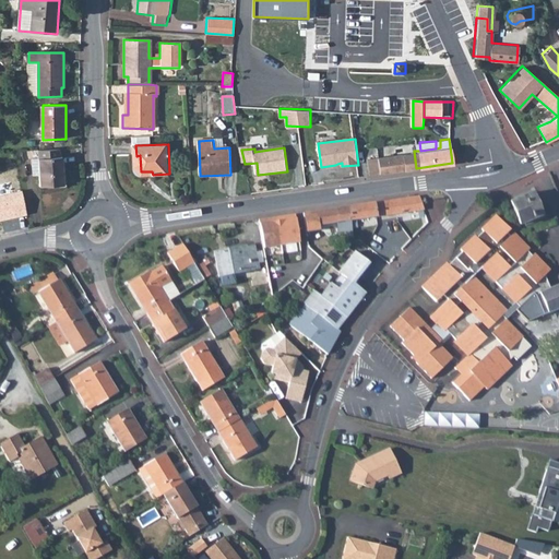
[(376,157),(378,174),(416,168),(414,151),(376,157)]
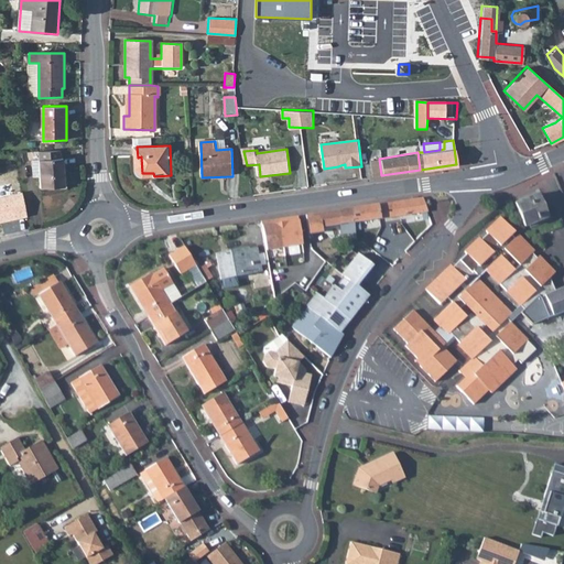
[(143,177),(154,176),(153,173),(142,173),(141,156),(138,158),(138,171),(139,175),(143,177)]
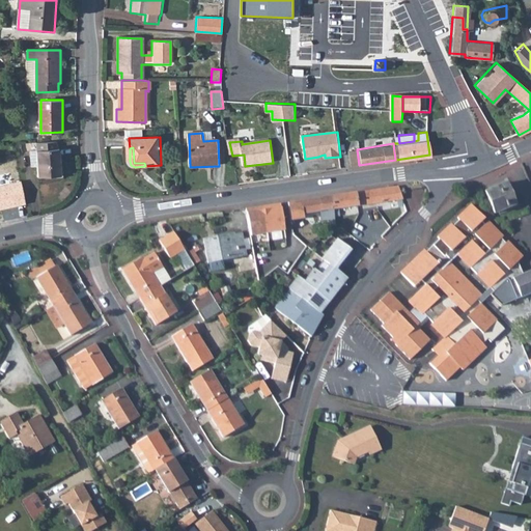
[(346,150),(348,166),(359,165),(357,149),(346,150)]
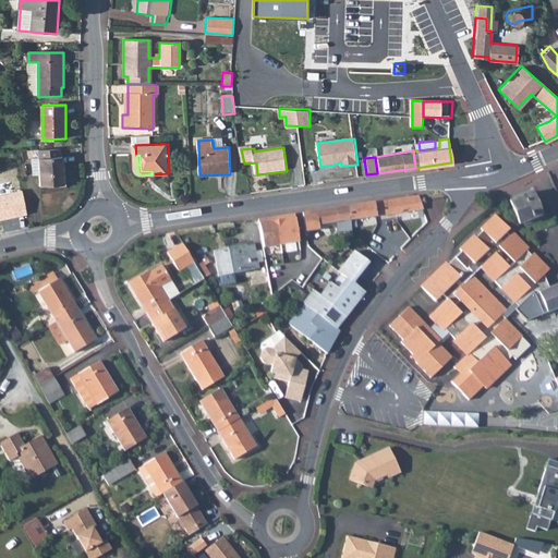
[(63,158),(40,158),(41,186),(64,185),(63,158)]
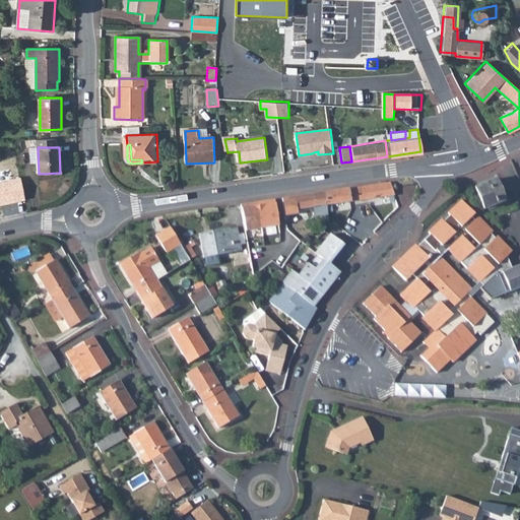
[(497,180),(476,188),(485,210),(506,201),(497,180)]
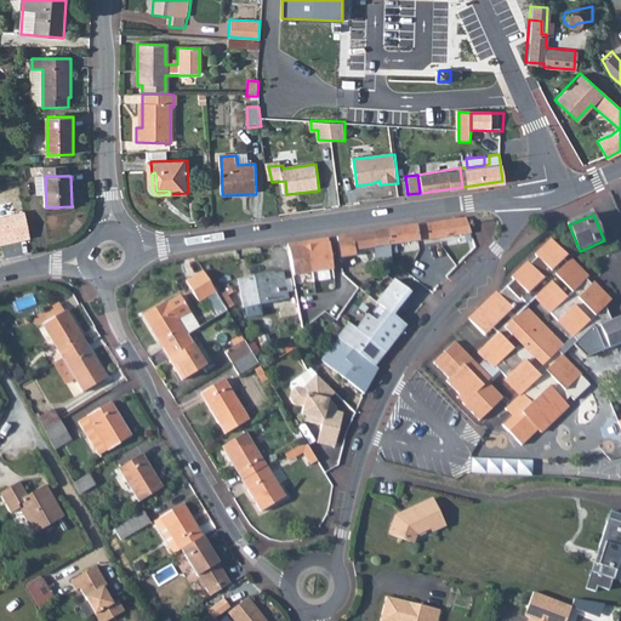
[(465,217),(387,228),(388,244),(469,231),(465,217)]
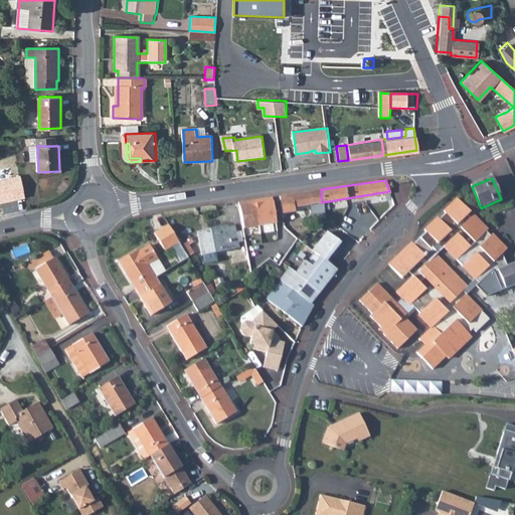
[(321,189),(278,195),(280,212),(293,209),(292,201),(310,198),(312,211),(316,211),(317,213),(319,213),(320,216),(323,216),(322,202),(321,189)]
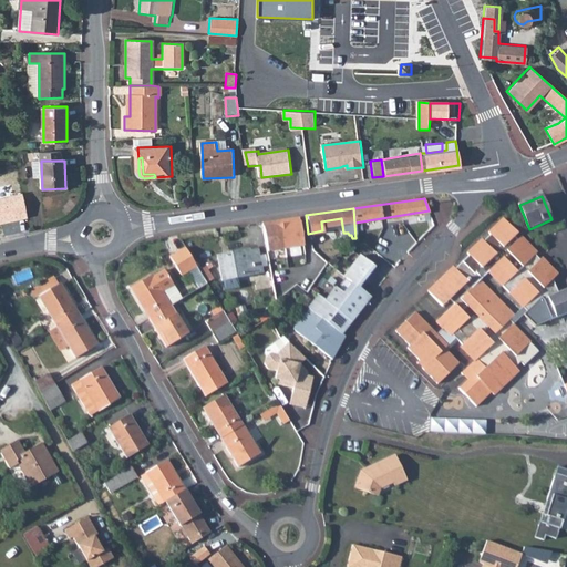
[(298,220),(261,225),(265,248),(301,243),(298,220)]
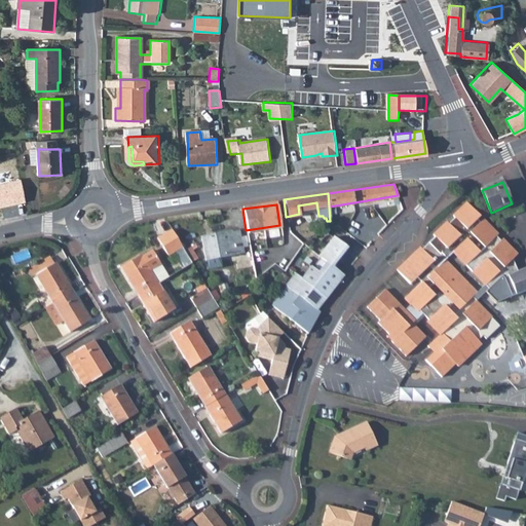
[(477,303),(489,292),(499,302),(516,295),(509,276),(519,272),(513,261),(518,256),(502,241),(500,242),(495,237),(497,236),(488,227),(482,222),(480,225),(477,222),(480,219),(465,205),(453,219),(454,221),(448,227),(447,225),(422,253),(401,275),(412,287),(418,280),(422,286),(407,302),(413,308),(408,313),(405,315),(415,327),(425,316),(430,323),(429,325),(443,338),(444,336),(452,344),(445,351),(442,349),(437,354),(428,362),(445,379),(458,366),(461,368),(484,345),(481,342),(485,337),(488,340),(501,328),(477,303)]
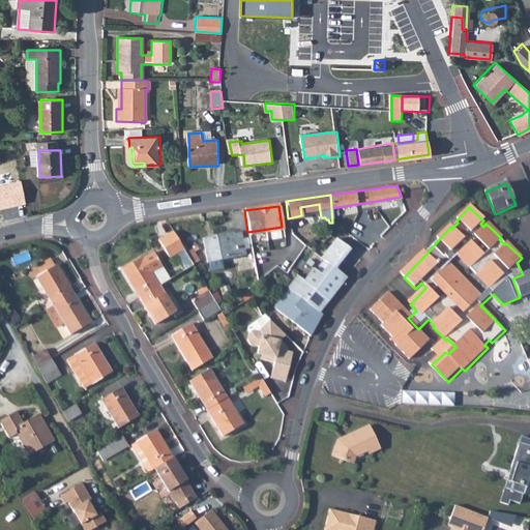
[(182,246),(174,232),(158,240),(168,255),(182,246)]
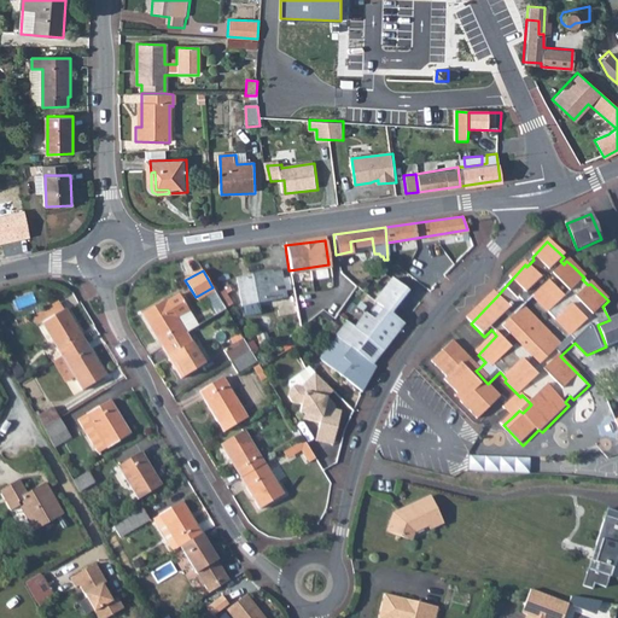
[(238,304),(286,297),(281,270),(272,273),(272,270),(233,277),(238,304)]
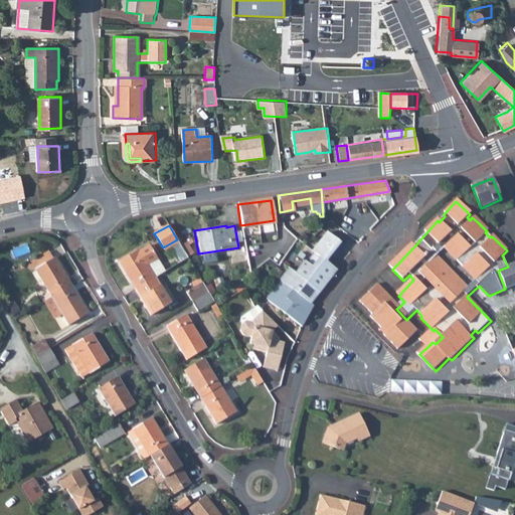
[(329,231),(322,240),(334,250),(342,241),(329,231)]
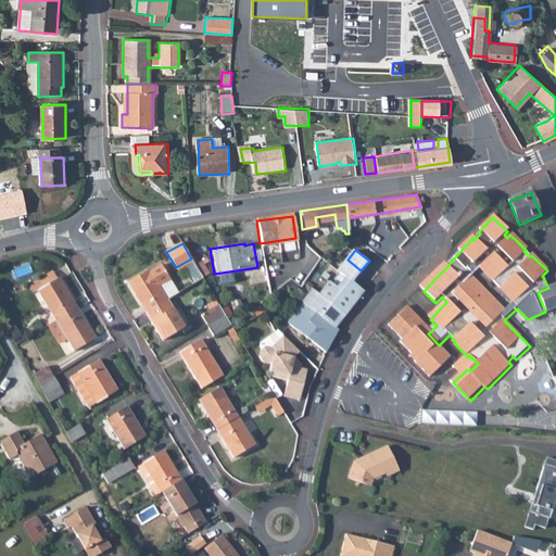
[(348,260),(340,269),(346,275),(353,280),(361,270),(348,260)]
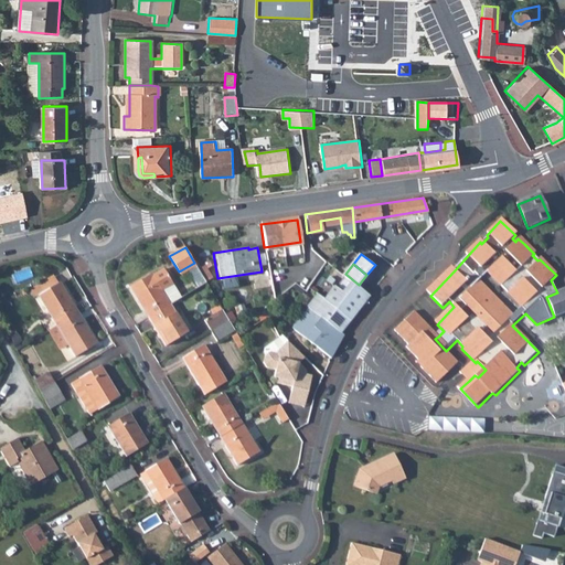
[(206,284),(198,268),(190,272),(200,287),(206,284)]
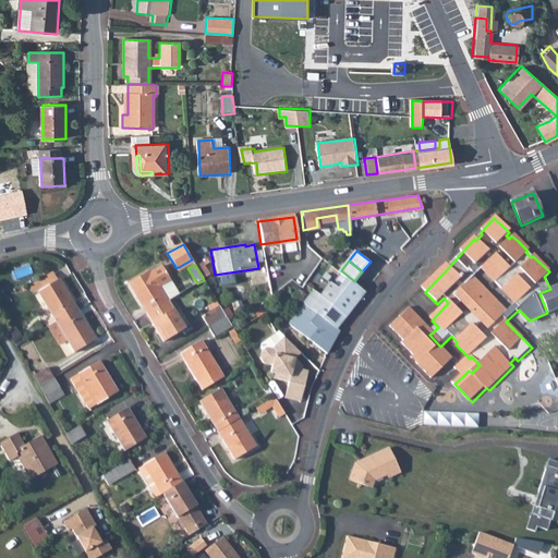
[(131,289),(146,314),(168,301),(162,294),(174,287),(161,266),(150,273),(152,276),(131,289)]
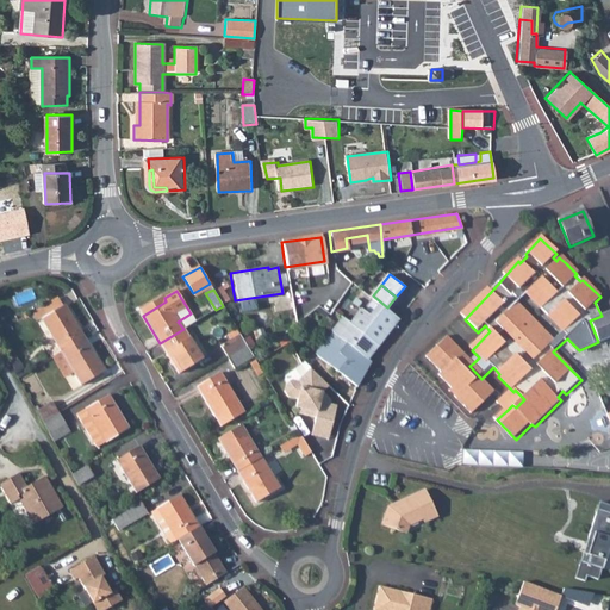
[(43,319),(64,306),(58,297),(32,312),(38,322),(43,319)]
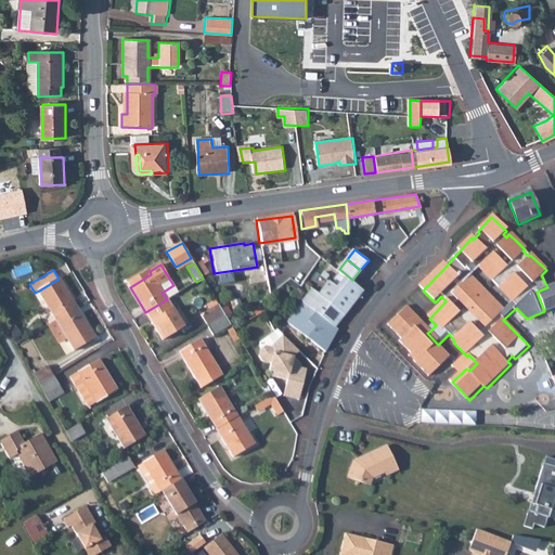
[(352,280),(346,274),(337,284),(330,279),(320,291),(345,312),(364,291),(352,280)]
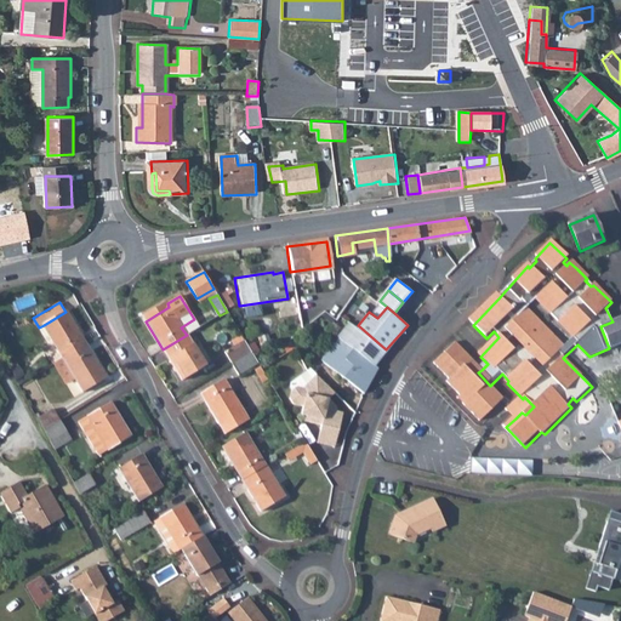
[(63,359),(86,345),(67,312),(66,312),(44,325),(55,343),(63,359)]
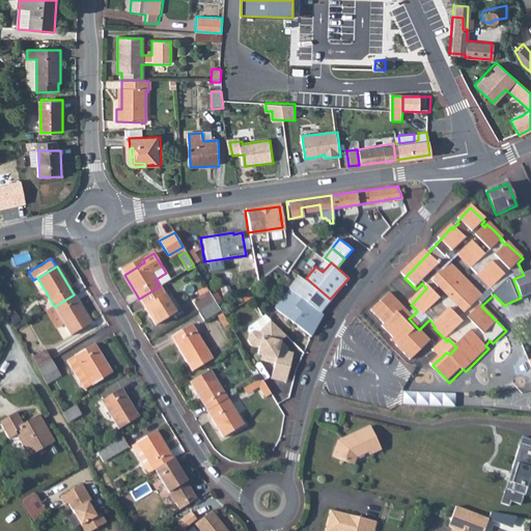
[(530,272),(524,275),(513,279),(521,298),(530,294),(530,272)]
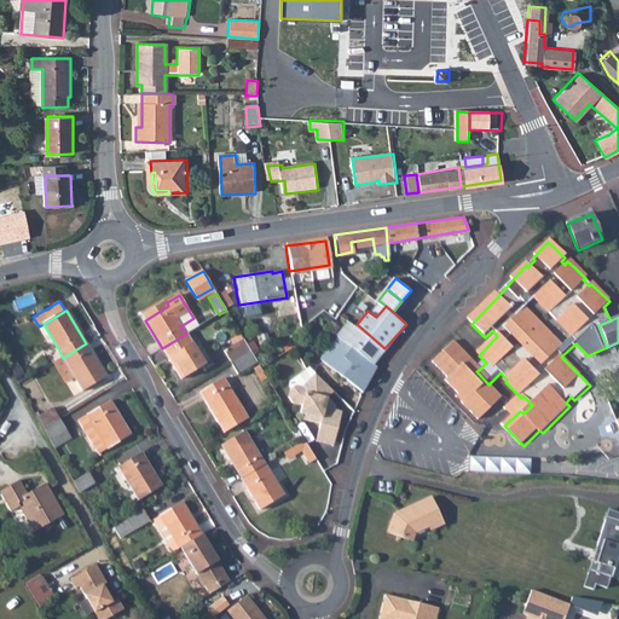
[(375,362),(386,350),(385,348),(357,324),(348,318),(347,319),(350,322),(340,334),(347,341),(331,363),(363,391),(377,364),(375,362)]
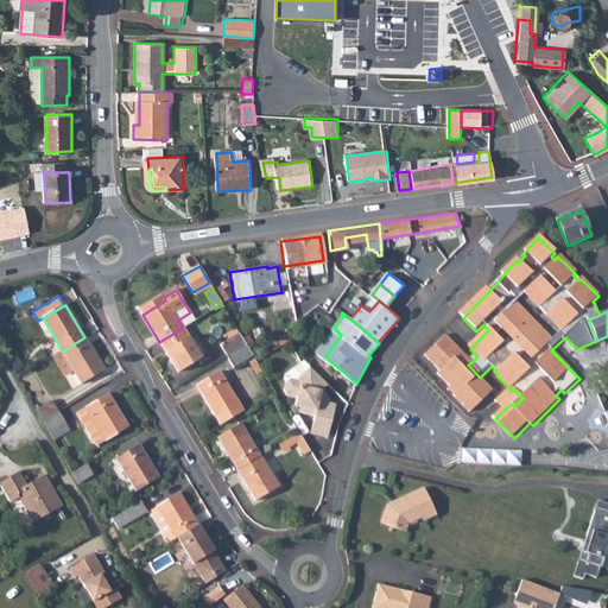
[(183,328),(159,342),(178,373),(201,359),(183,328)]
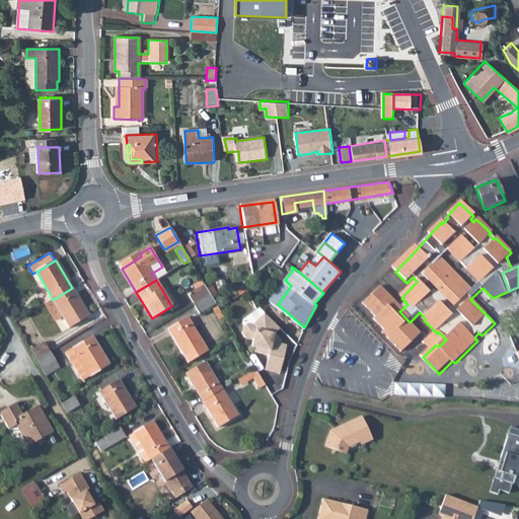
[(205,284),(203,281),(195,285),(197,289),(205,284)]
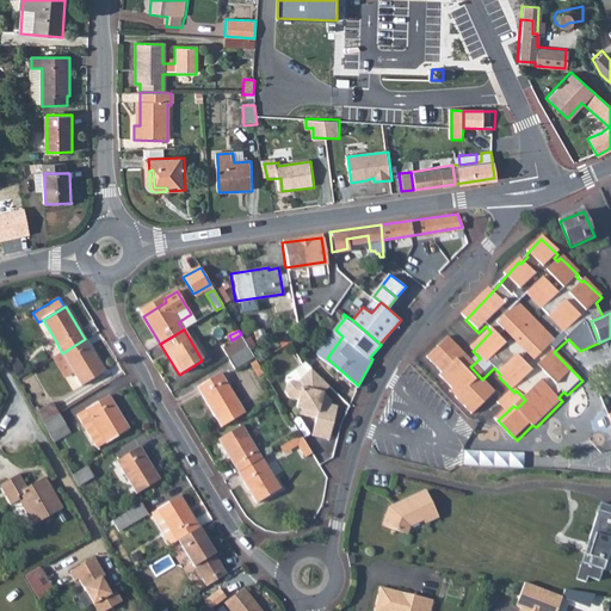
[(222,346),(228,358),(247,346),(241,334),(232,340),(222,346)]
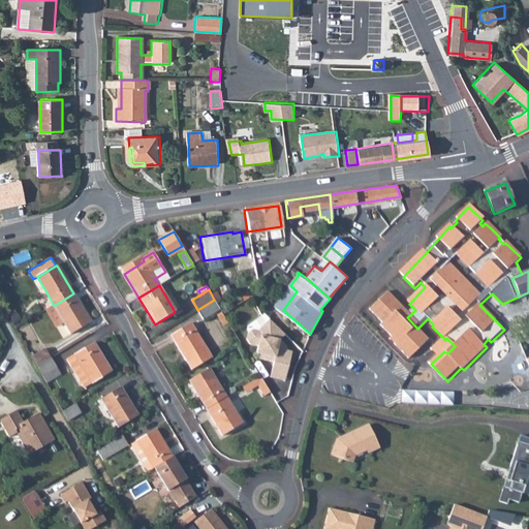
[(38,298),(47,311),(54,306),(47,292),(38,298)]
